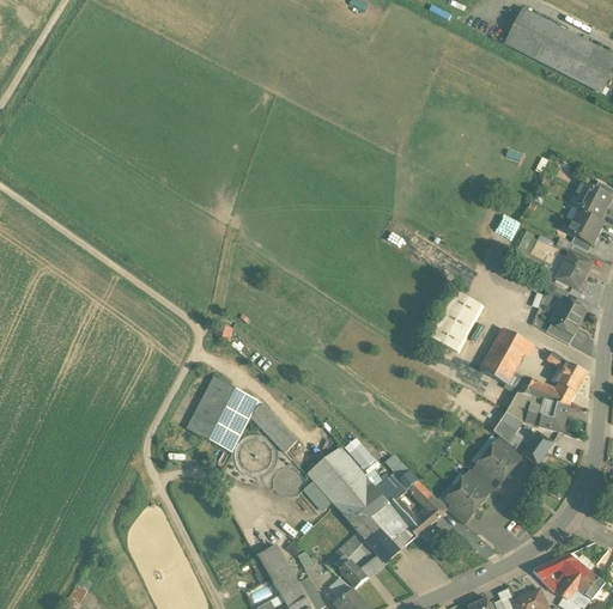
[(612,67),(612,54),(522,8),(505,42),(601,91),(612,67)]
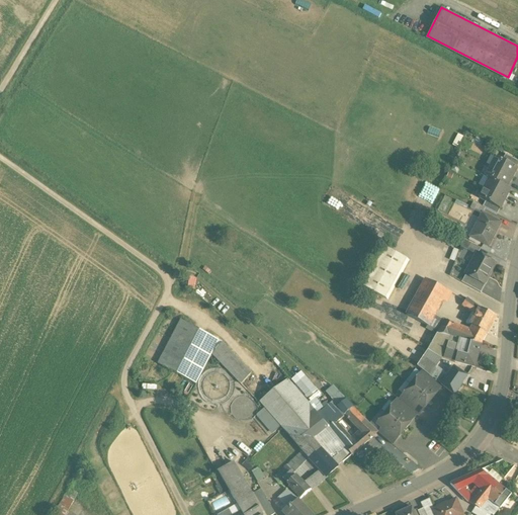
[(517,163),(517,159),(505,153),(502,158),(517,166),(517,163)]
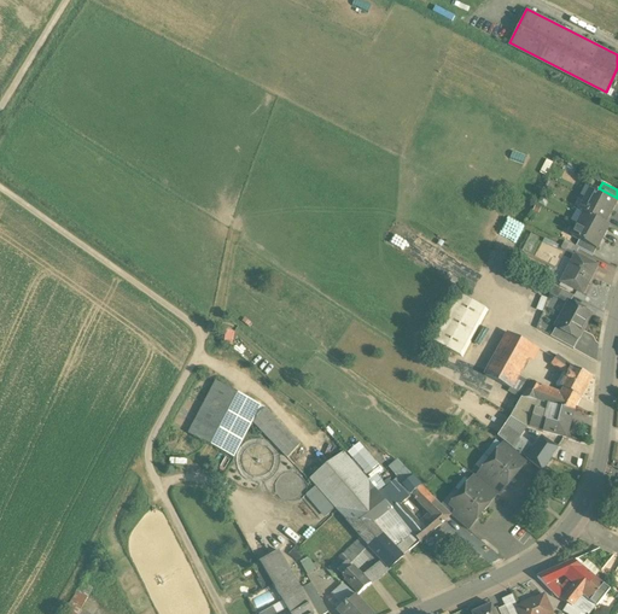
[(599,188),(592,185),(579,209),(583,210),(604,221),(617,198),(599,188)]
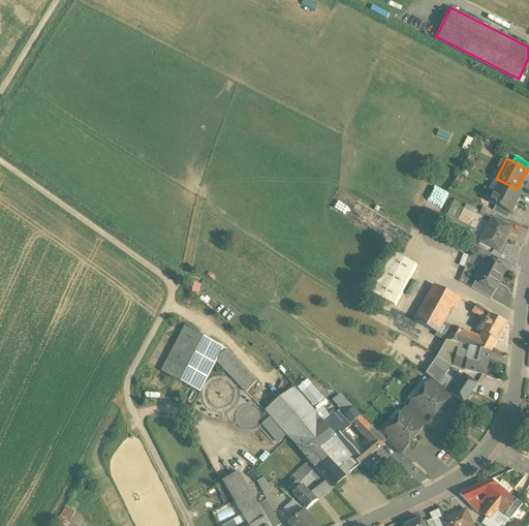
[(517,189),(499,180),(489,200),(496,204),(510,211),(521,191),(517,189)]
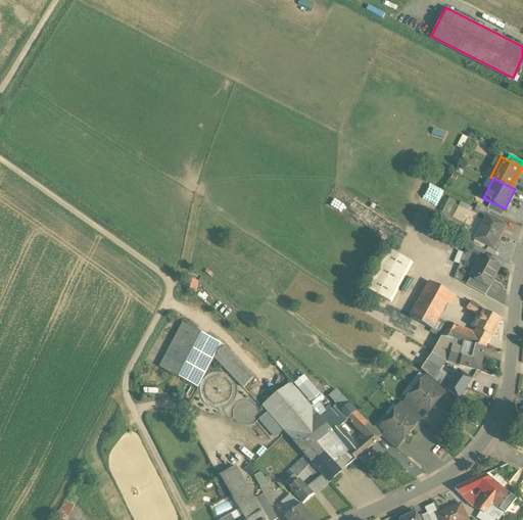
[(487,206),(477,201),(474,207),(486,214),(487,214),(489,208),(487,206)]
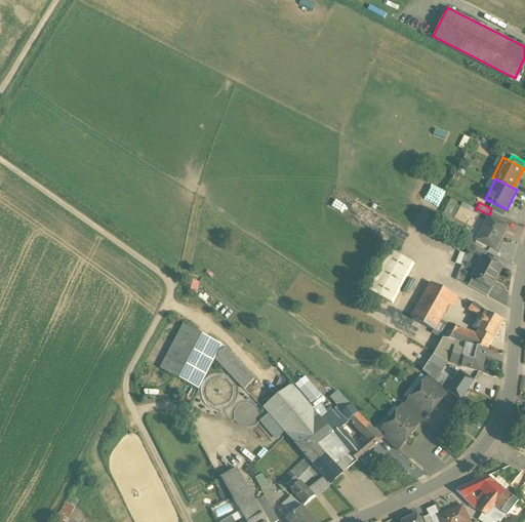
[(507,209),(492,202),(489,207),(491,209),(503,215),(507,209)]
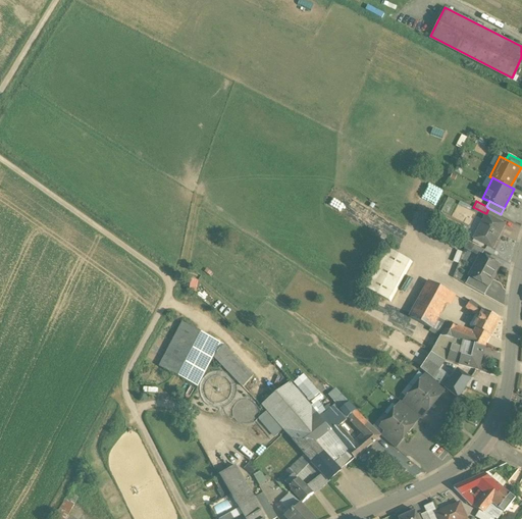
[(486,213),(485,213),(474,237),(491,246),(504,222),(486,213)]
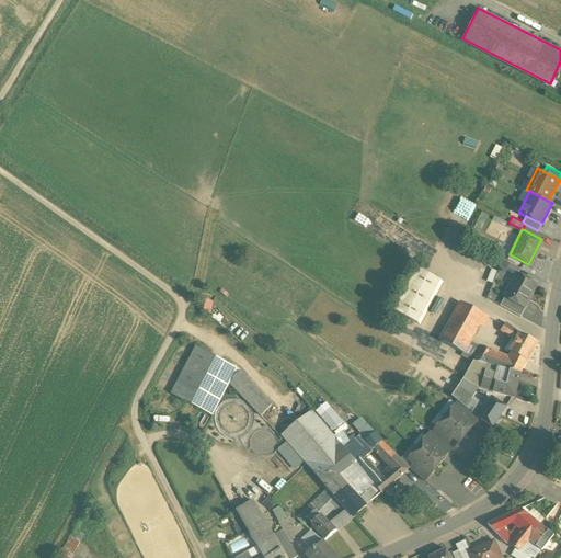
[(414,263),(391,307),(420,322),(443,279),(414,263)]
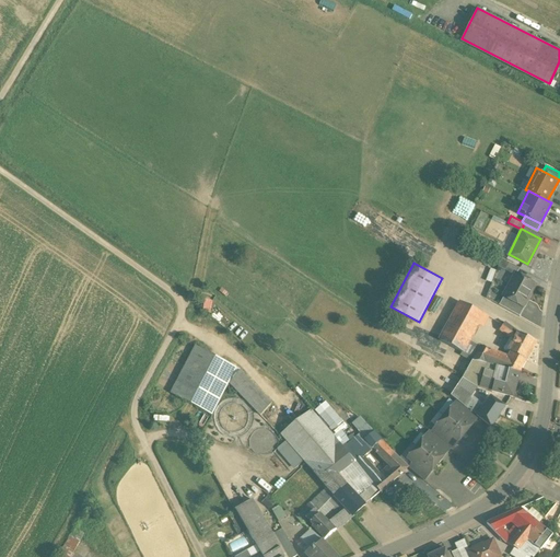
[(534,282),(515,273),(503,294),(522,304),(523,303),(534,282)]
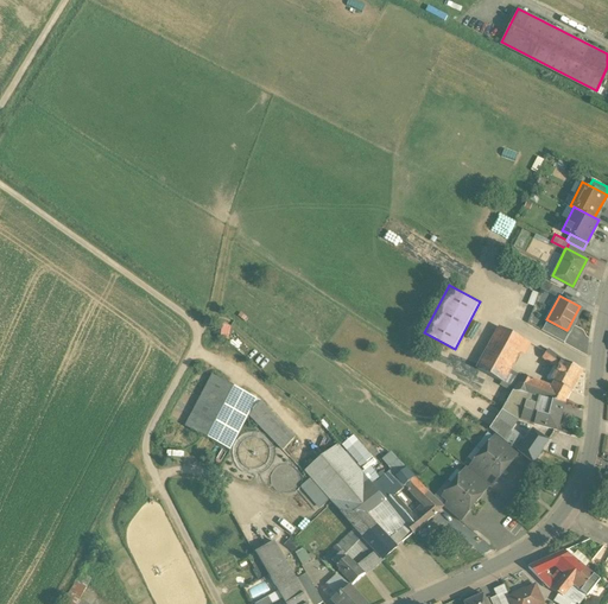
[(567,330),(546,319),(542,329),(564,341),(570,330),(568,329),(567,330)]
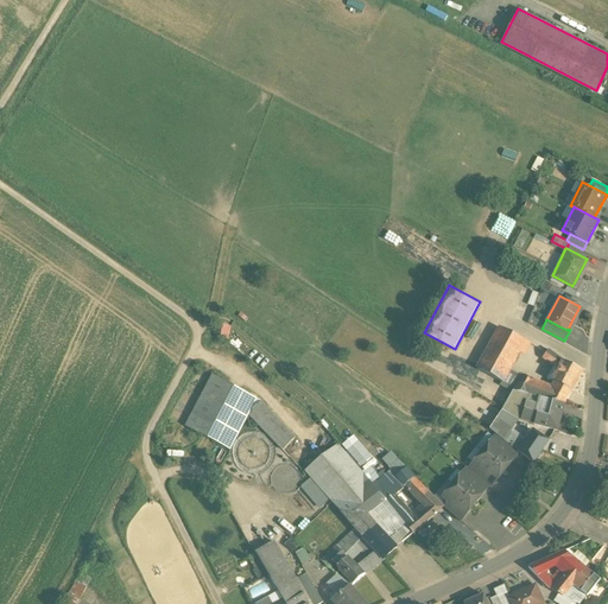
[(525,338),(499,325),(477,367),(502,381),(511,364),(525,338)]
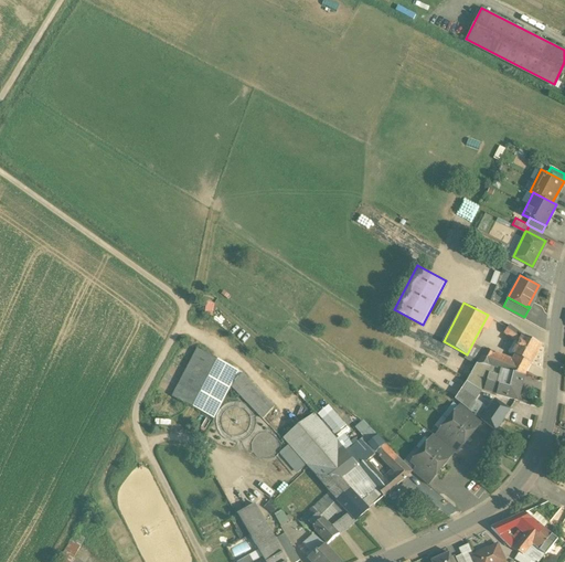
[(522,333),(509,324),(504,330),(519,341),(522,333)]
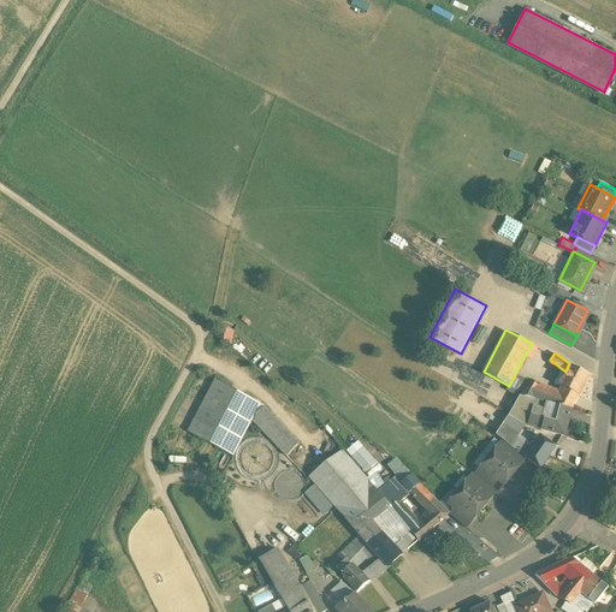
[(590,374),(569,363),(566,372),(560,384),(562,385),(579,393),(590,374)]
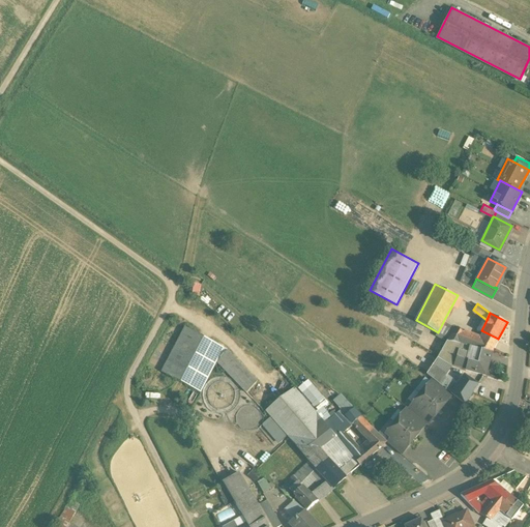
[(455,323),(445,318),(437,334),(447,340),(453,326),(455,323)]
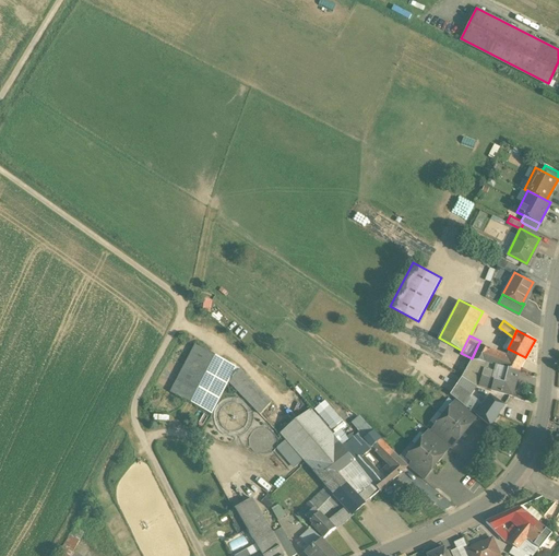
[(239,367),(194,343),(170,390),(211,412),(228,379),(238,369),(239,367)]
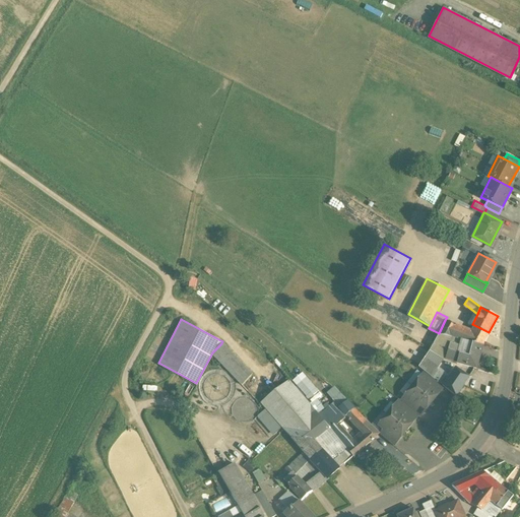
[(455,326),(445,320),(439,333),(451,335),(462,338),(462,339),(468,340),(472,333),(470,332),(455,326)]
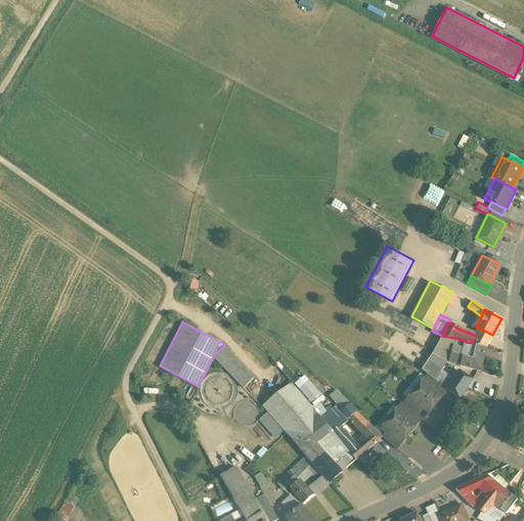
[(492,335),(478,328),(474,335),(476,336),(489,342),(492,335)]
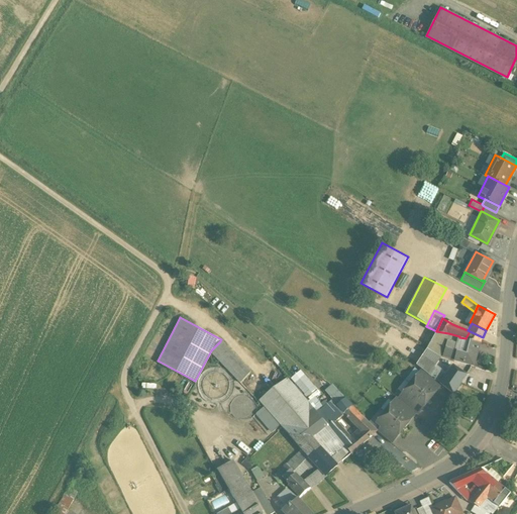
[(448,333),(436,331),(426,347),(439,355),(440,354),(444,346),(446,340),(448,333)]
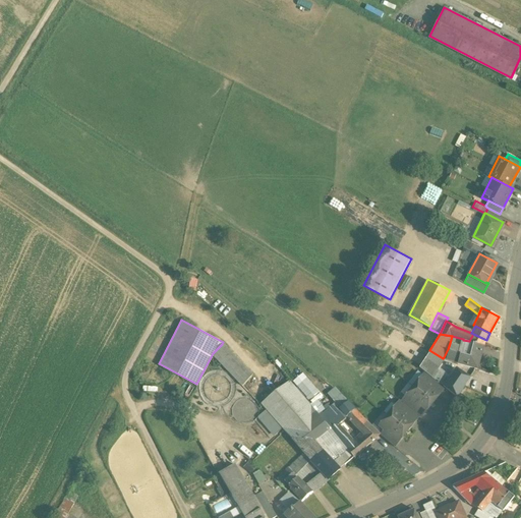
[(486,340),(473,334),(469,341),(471,342),(473,342),(474,342),(483,344),(486,340)]
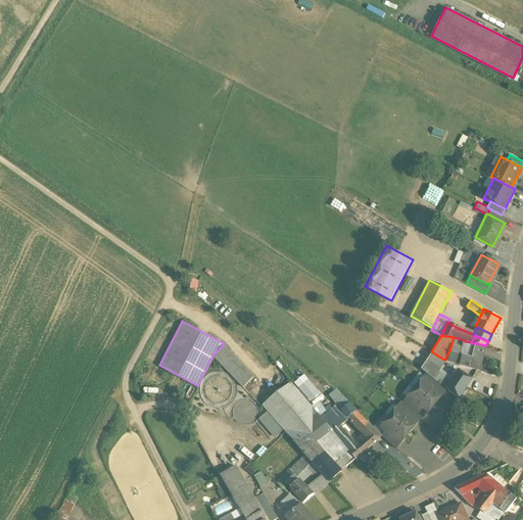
[(465,340),(454,337),(452,344),(449,350),(462,353),(464,346),(463,346),(465,341),(465,340)]
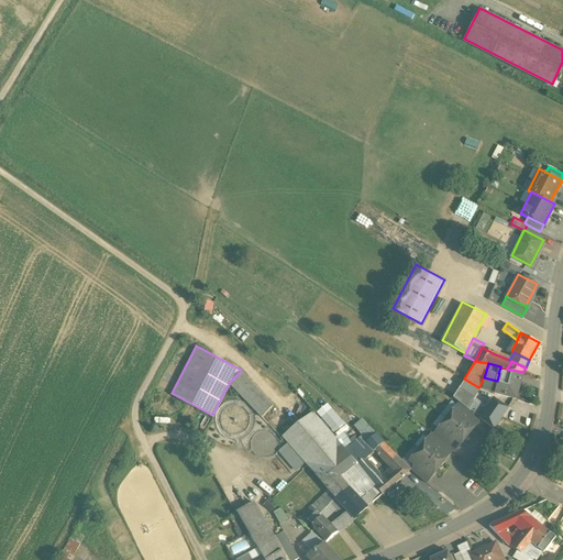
[(507,369),(500,368),(498,373),(499,373),(497,381),(508,384),(510,375),(511,370),(509,370),(507,369)]
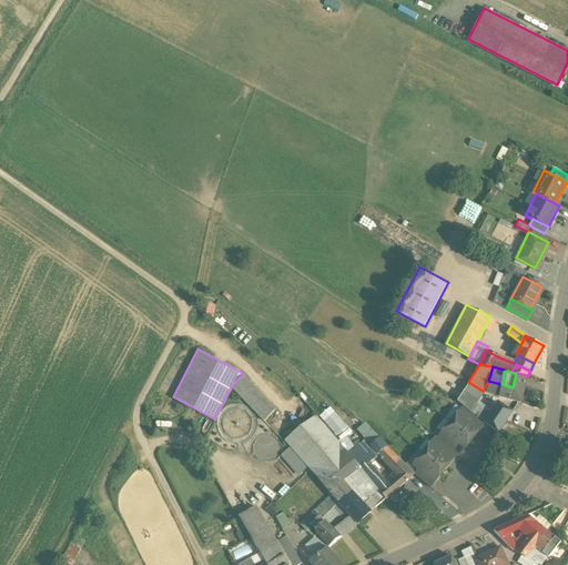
[(513,387),(501,384),(498,394),(509,397),(520,400),(527,375),(517,373),(516,373),(515,379),(513,387)]
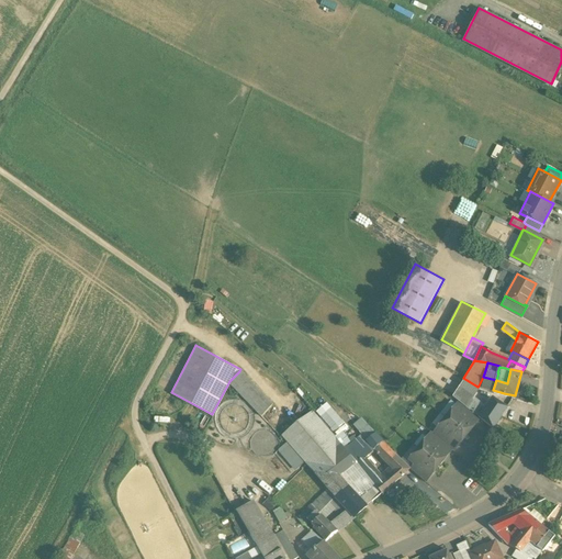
[(272,403),(239,371),(229,381),(261,414),(272,403)]
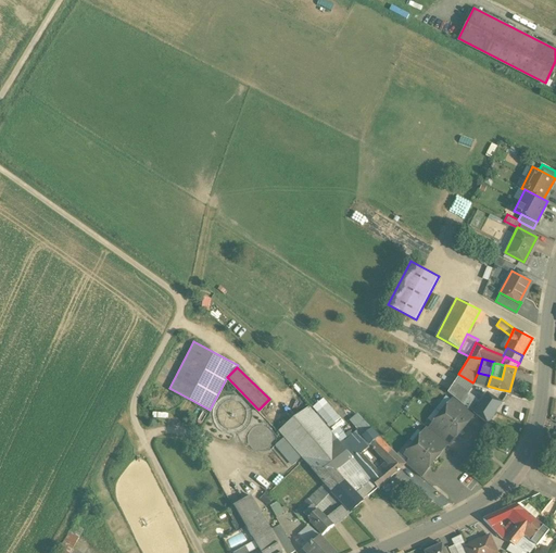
[(491,376),(478,373),(474,381),(488,386),(491,376)]
